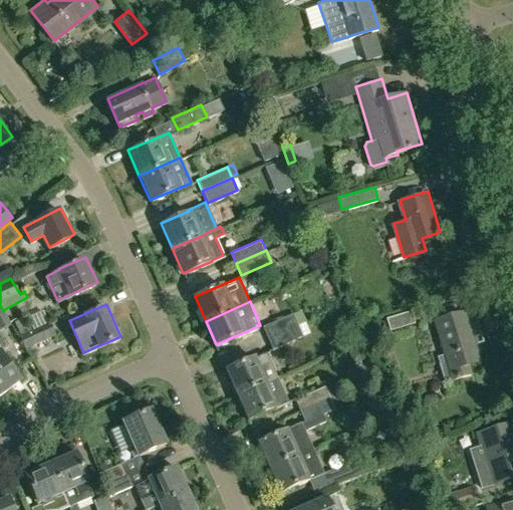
[(0,327),(9,322),(3,310),(0,305),(0,327)]
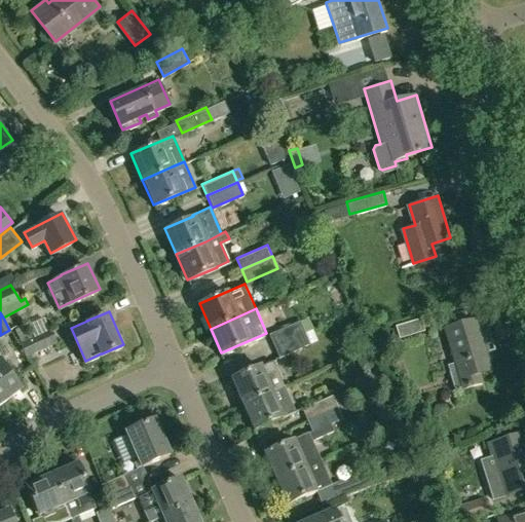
[(30,321),(36,334),(51,327),(45,314),(30,321)]
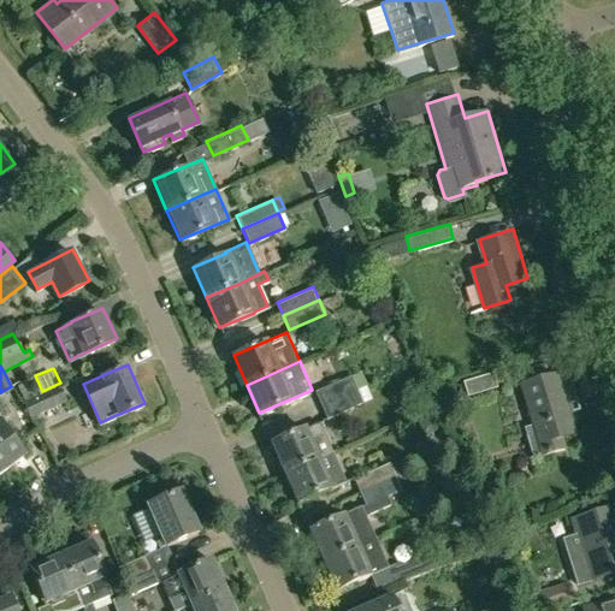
[(580,399),(569,368),(522,383),(536,423),(525,427),(534,456),(567,446),(563,434),(577,431),(567,403),(580,399)]
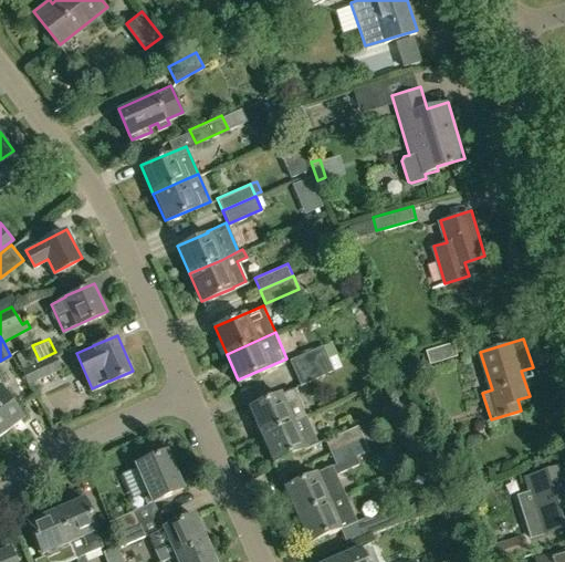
[(426,349),(430,362),(457,354),(453,341),(426,349)]
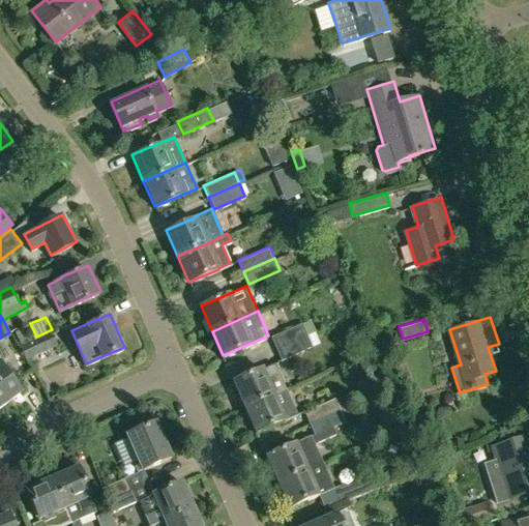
[(271,334),(277,347),(307,333),(307,332),(302,321),(271,334)]
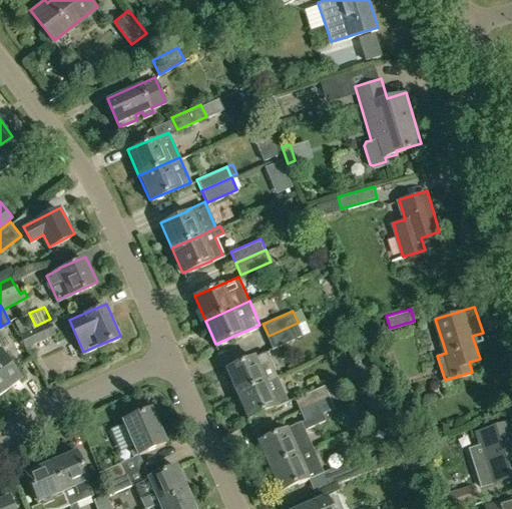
[(29,329),(35,341),(57,333),(50,319),(35,326),(29,329)]
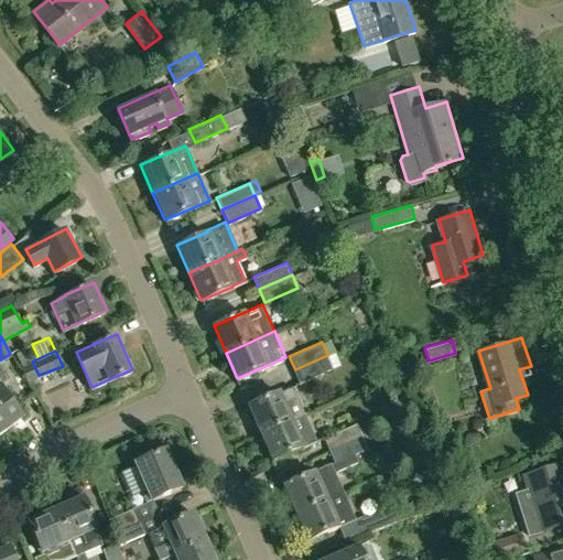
[(337,351),(327,354),(327,355),(295,369),(301,381),(333,367),(343,363),(337,351)]
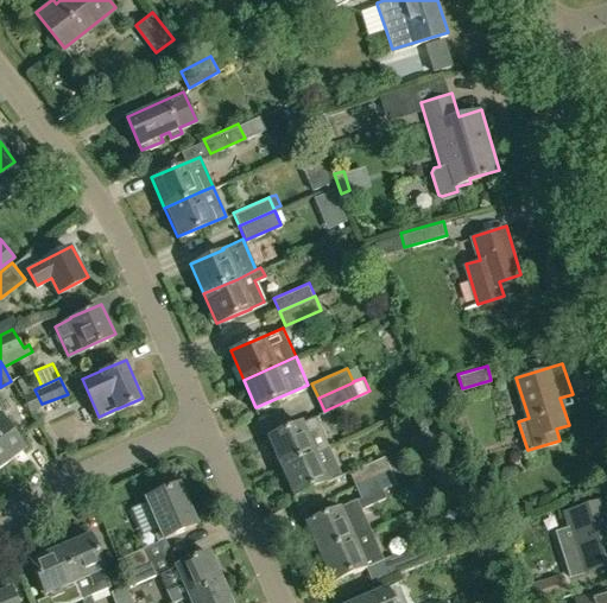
[(411,411),(419,427),(436,419),(428,404),(411,411)]
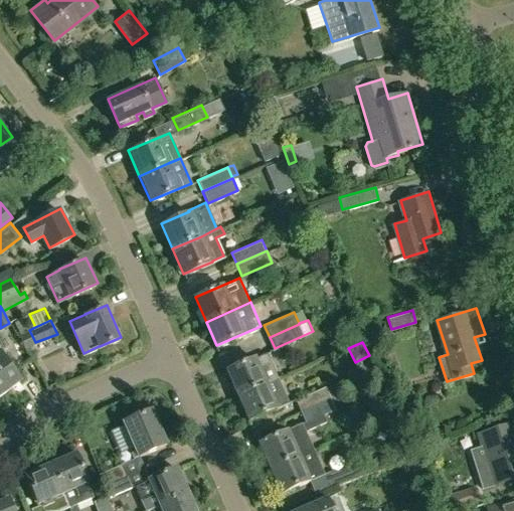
[(279,375),(277,376),(266,352),(227,369),(238,394),(279,376),(279,375)]
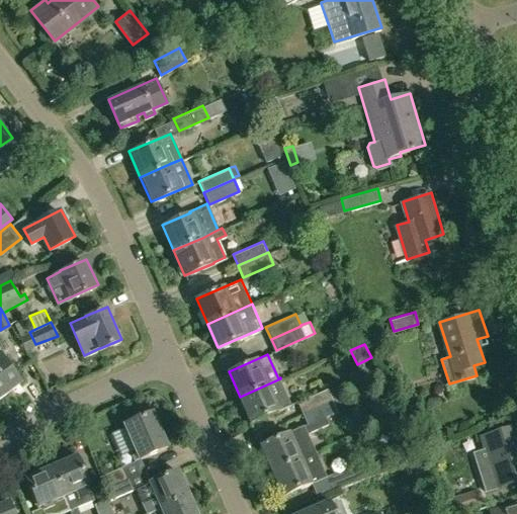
[(0,394),(19,380),(0,355),(0,394)]
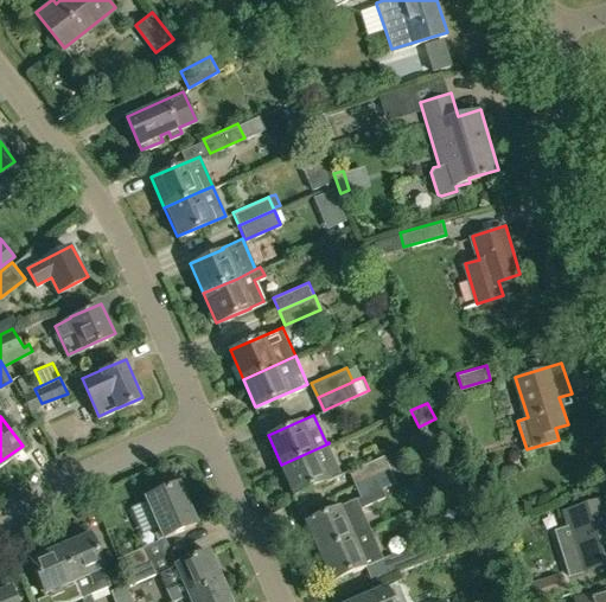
[(281,465),(293,494),(342,473),(329,443),(281,465)]
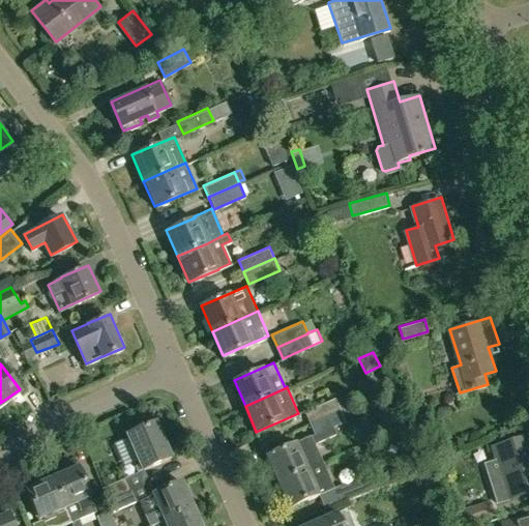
[(339,397),(335,397),(305,410),(311,421),(343,407),(339,397)]
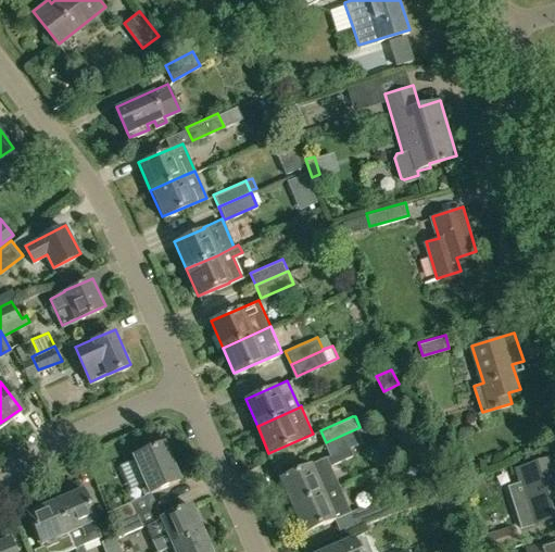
[(280,477),(292,504),(323,492),(339,485),(330,464),(354,454),(351,447),(363,441),(360,433),(366,429),(365,426),(361,428),(360,427),(326,442),(330,454),(312,462),(312,464),(280,477)]
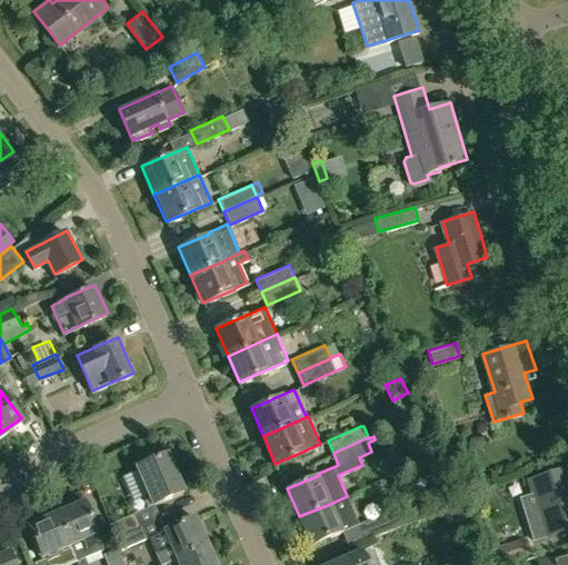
[(168,450),(145,462),(136,465),(148,492),(142,494),(148,505),(185,488),(168,450)]
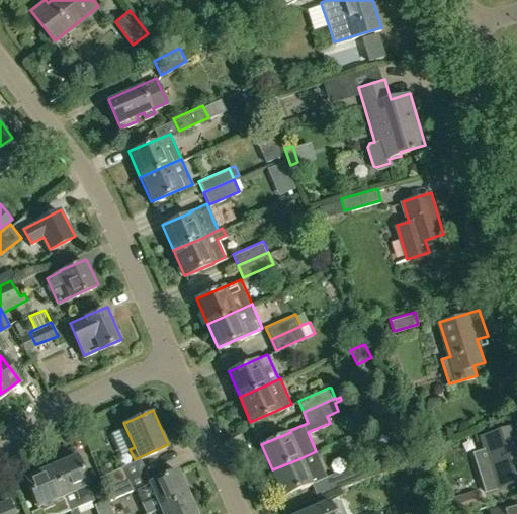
[(516,426),(499,431),(499,430),(483,435),(497,484),(516,478),(516,426)]
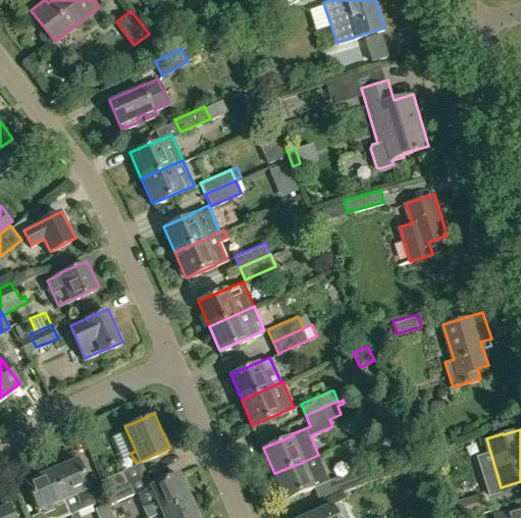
[(274,473),(284,498),(329,478),(318,455),(303,462),(274,473)]
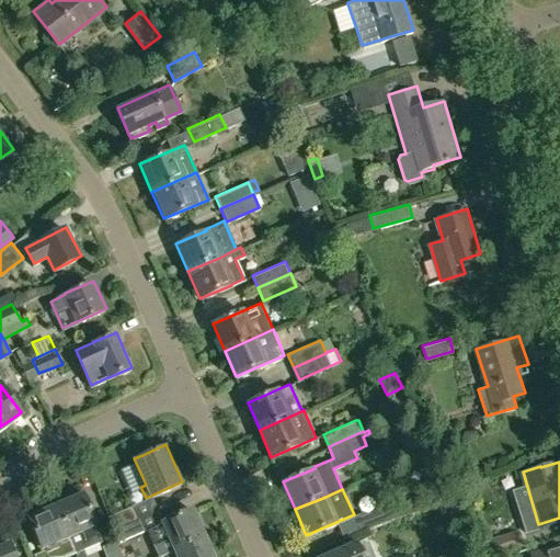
[(83,491),(56,503),(79,556),(86,556),(82,547),(101,540),(94,525),(96,524),(83,491)]
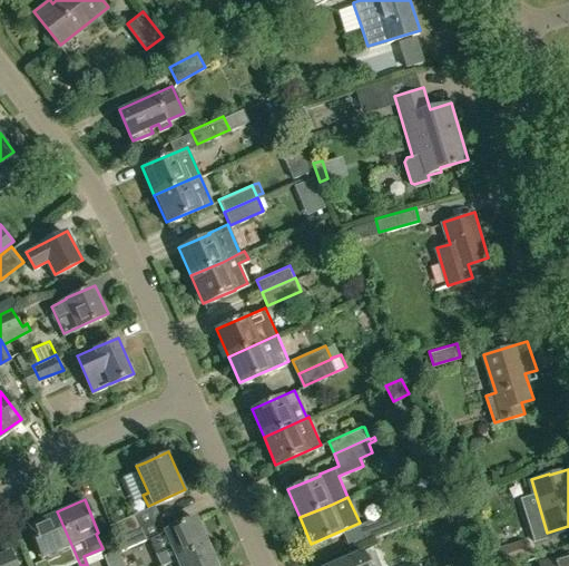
[(398,511),(366,523),(372,536),(410,521),(405,509),(398,513),(398,511)]
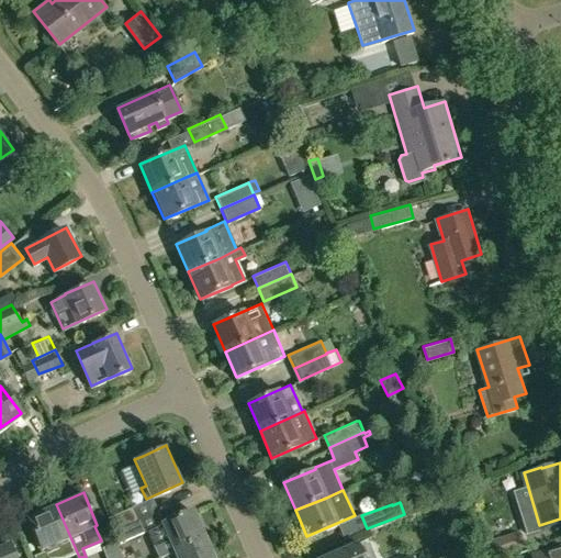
[(79,557),(56,504),(29,515),(25,517),(40,550),(32,554),(34,557),(33,557),(62,557),(63,557),(75,553),(77,557),(79,557)]
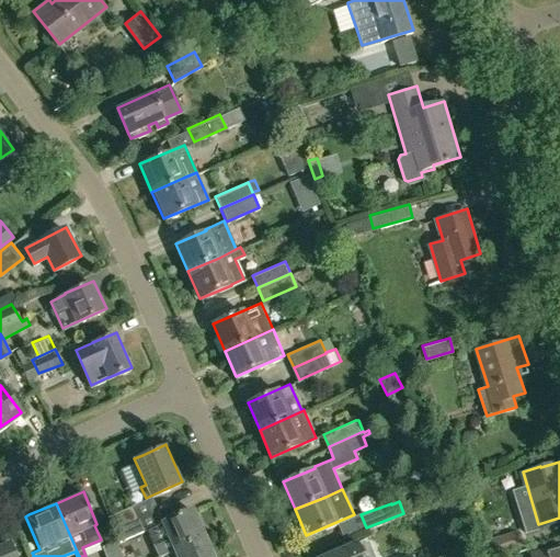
[(110,514),(115,526),(139,516),(134,503),(110,514)]
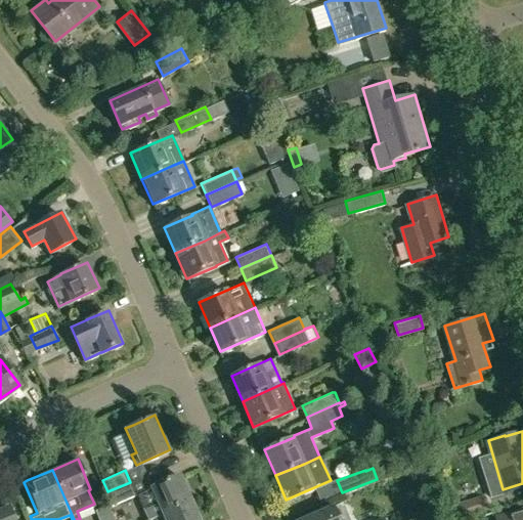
[(148,519),(163,513),(192,501),(181,474),(151,486),(137,493),(148,519)]
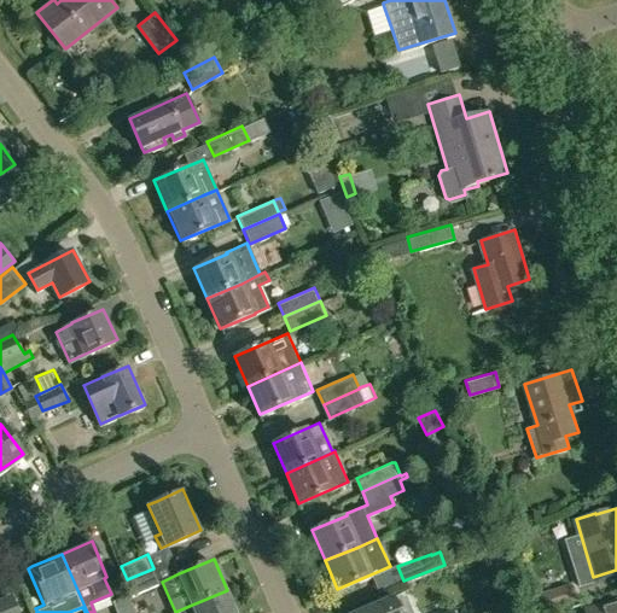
[(133,594),(159,582),(153,568),(127,579),(133,594)]
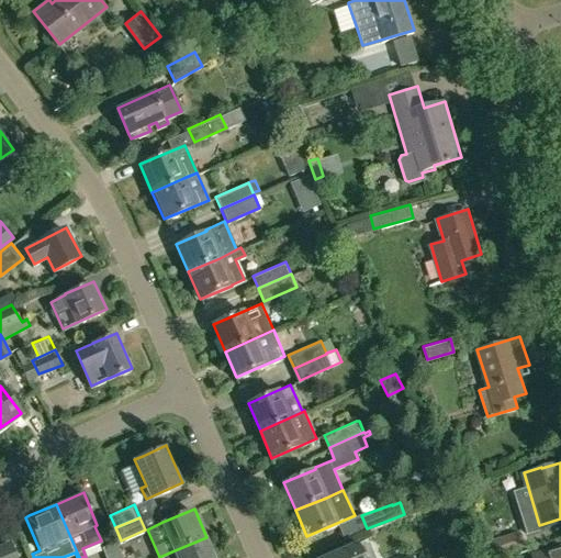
[(491,539),(494,553),(522,545),(517,532),(491,539)]
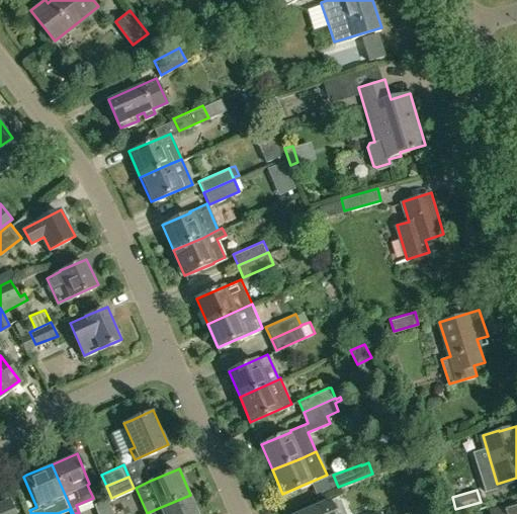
[(198,513),(190,495),(161,507),(164,513),(198,513)]
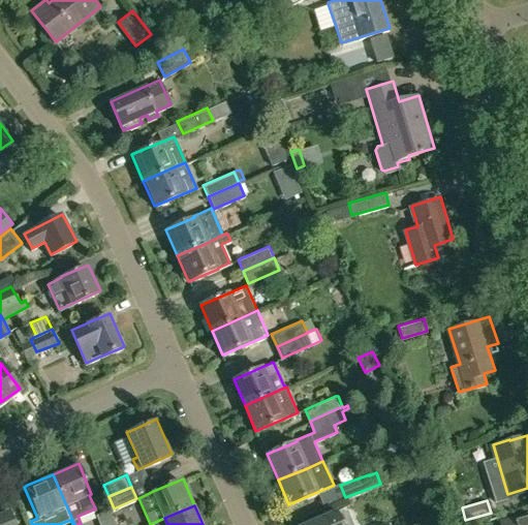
[(101,524),(117,524),(110,507),(96,513),(101,524)]
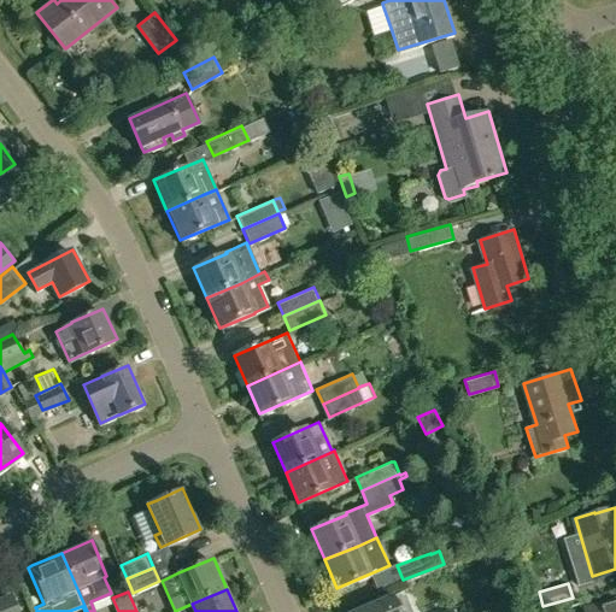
[(17,611),(11,596),(10,593),(0,596),(0,611),(17,611)]
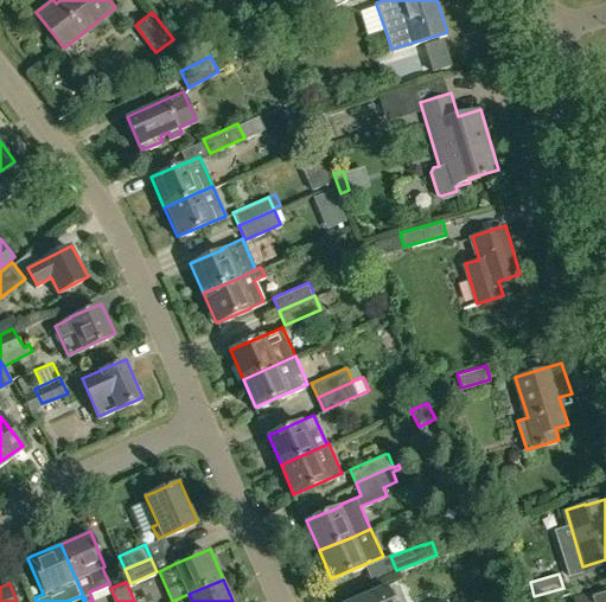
[(394,601),(387,586),(348,601),(394,601)]
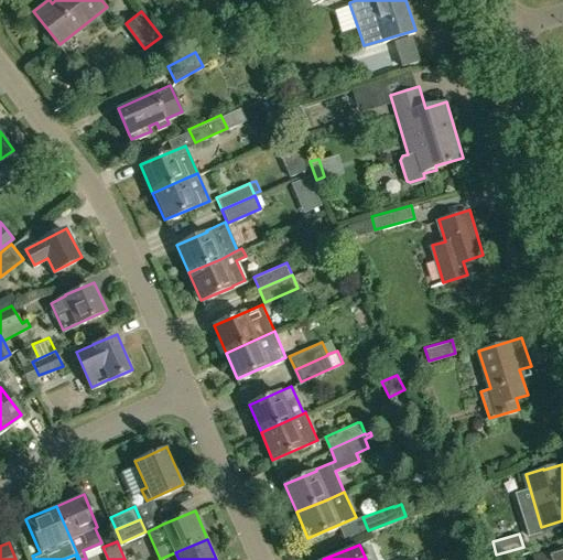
[(562,559),(562,545),(534,555),(531,555),(532,559),(562,559)]
